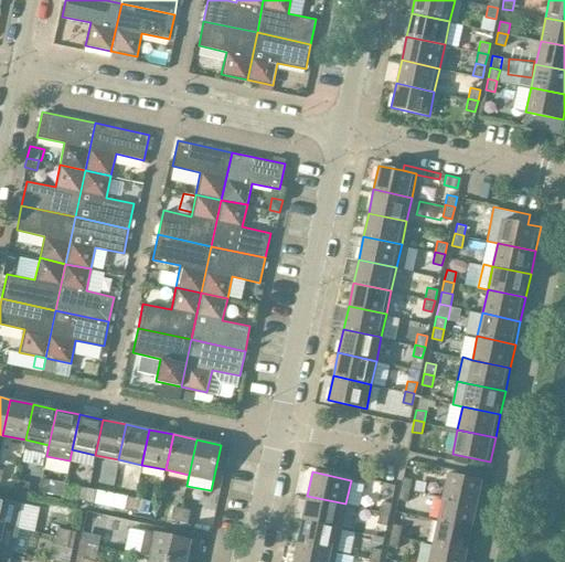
[(486,480),(448,473),(443,497),(481,505),(486,480)]
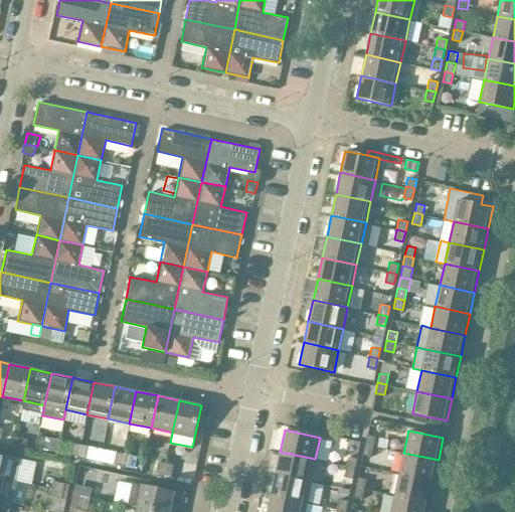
[(30,434),(28,445),(36,447),(38,435),(30,434)]
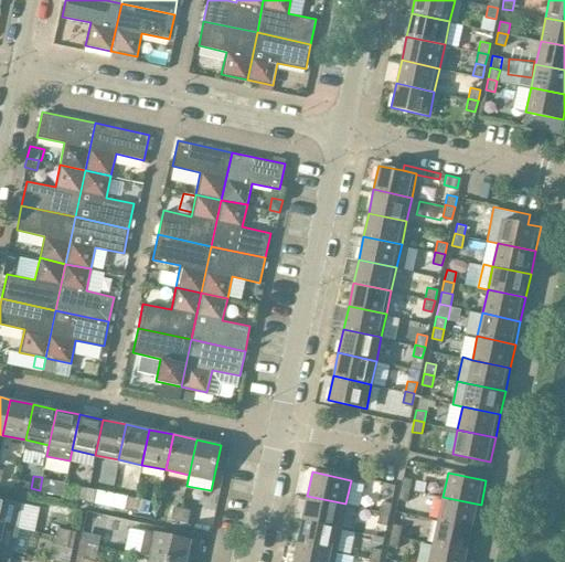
[(412,478),(402,476),(400,487),(409,489),(412,478)]
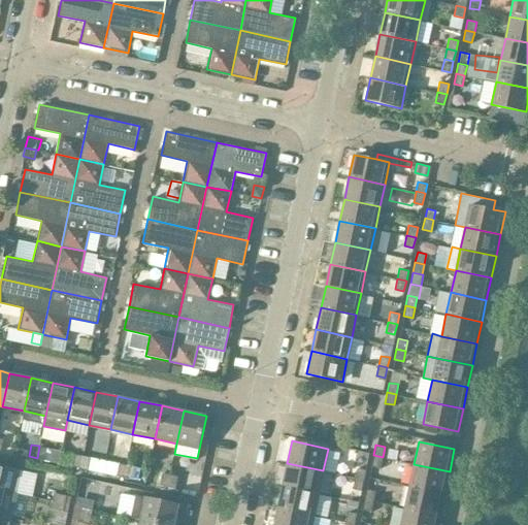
[(46,448),(39,446),(37,458),(44,460),(46,448)]
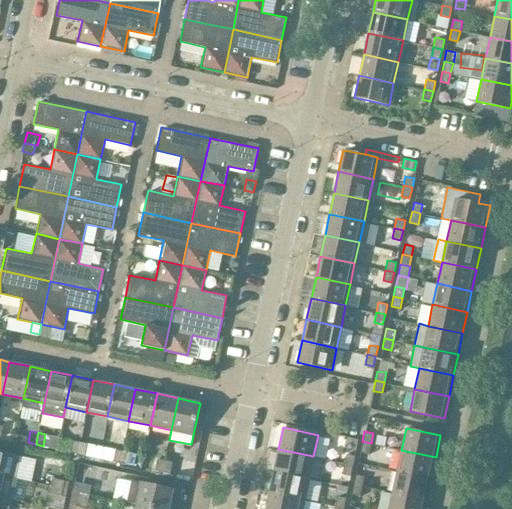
[(72,440),(70,451),(78,453),(80,441),(72,440)]
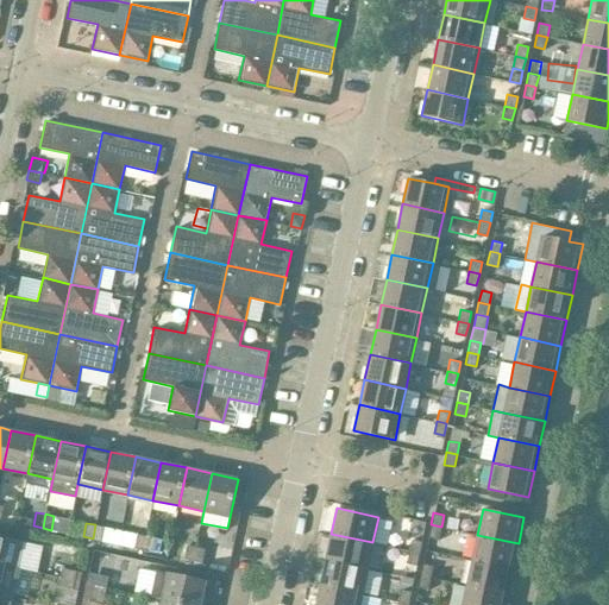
[(105,527),(95,524),(93,539),(101,541),(105,527)]
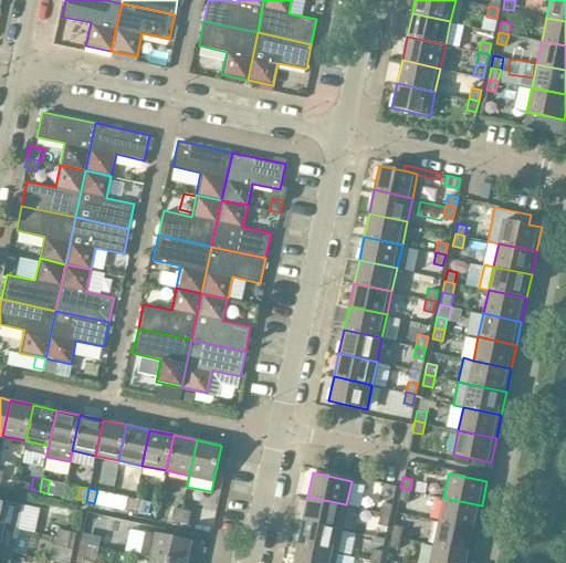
[(410,490),(400,488),(398,499),(407,501),(410,490)]
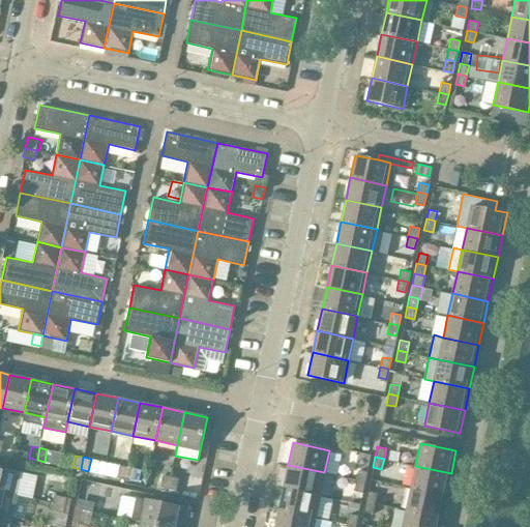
[(119,465),(116,476),(124,478),(126,466),(119,465)]
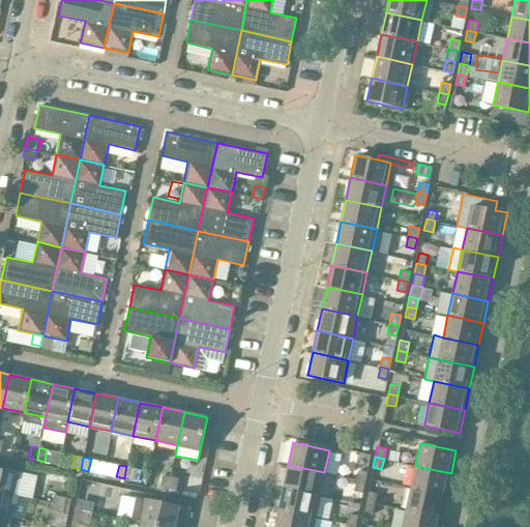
[(324,472),(288,465),(284,487),(319,495),(324,472)]
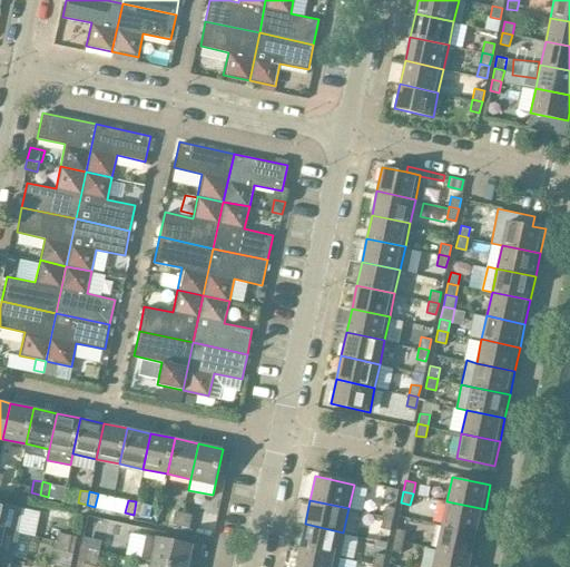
[(145,504),(136,501),(134,515),(143,517),(145,504)]
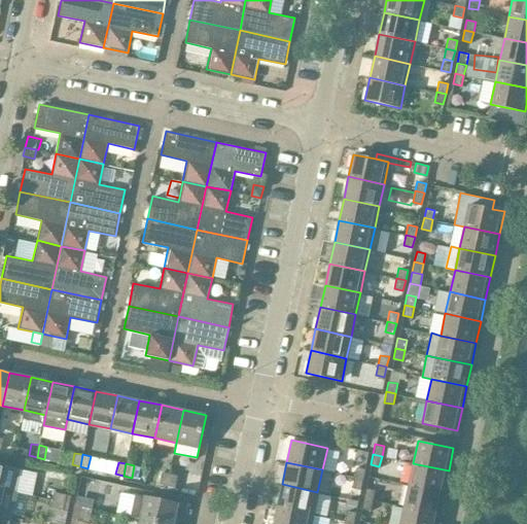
[(449,470),(413,463),(409,485),(444,492),(449,470)]
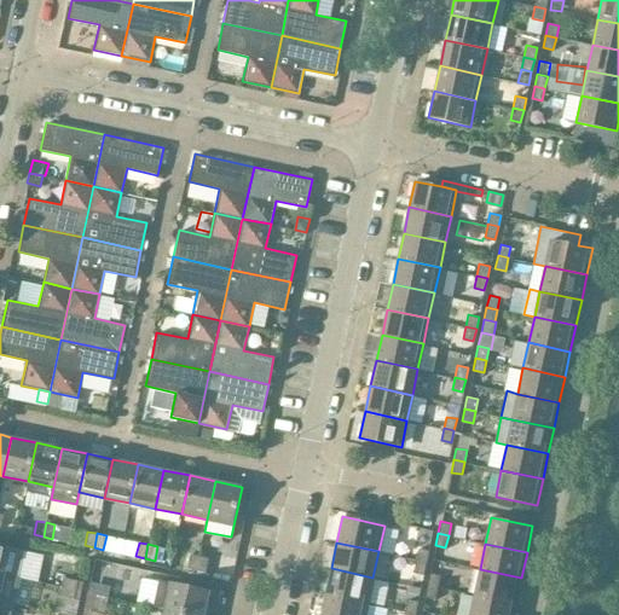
[(24,550),(0,545),(0,573),(4,574),(18,576),(24,550)]
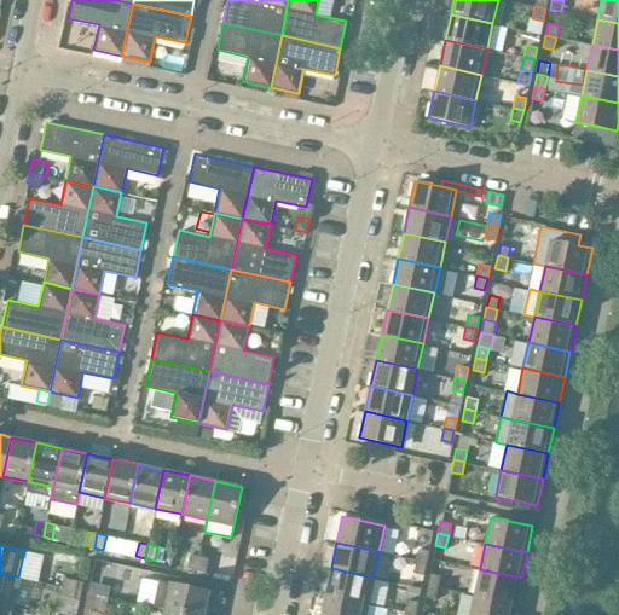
[(428,550),(418,547),(416,560),(426,562),(428,550)]
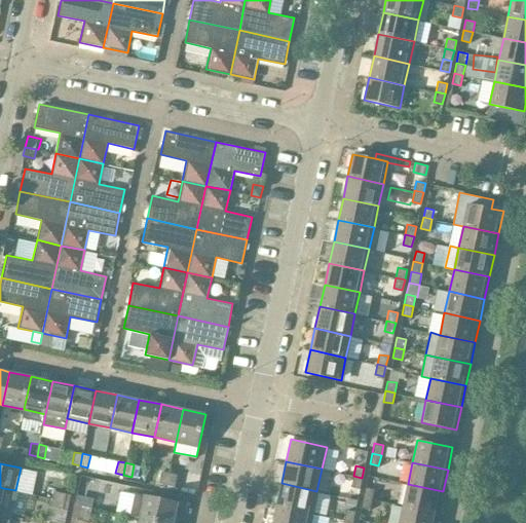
[(161,471),(159,482),(166,484),(170,472),(161,471)]
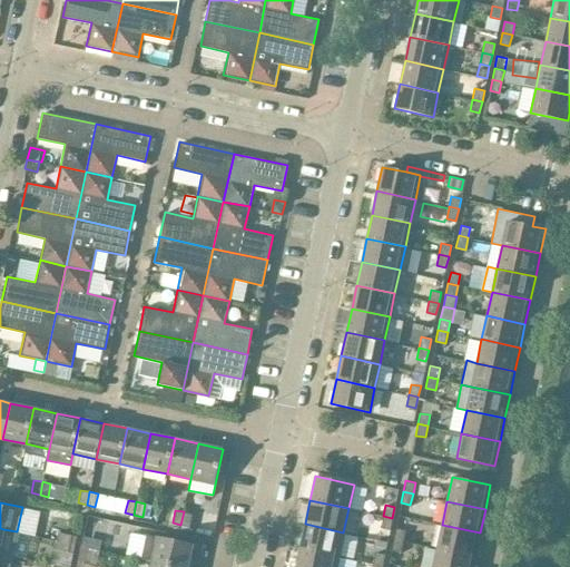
[(192,514),(184,511),(180,525),(189,527),(192,514)]
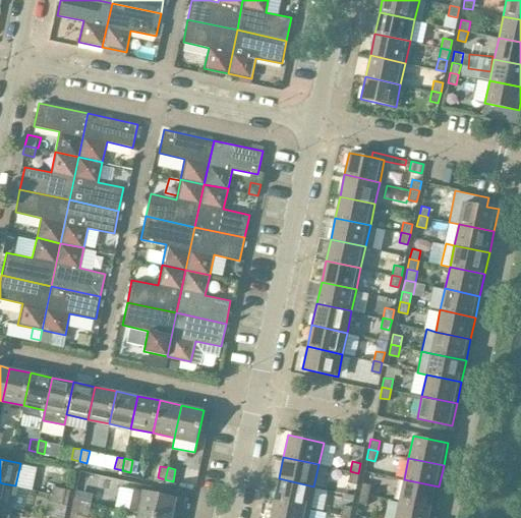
[(358,473),(350,471),(347,481),(356,483),(358,473)]
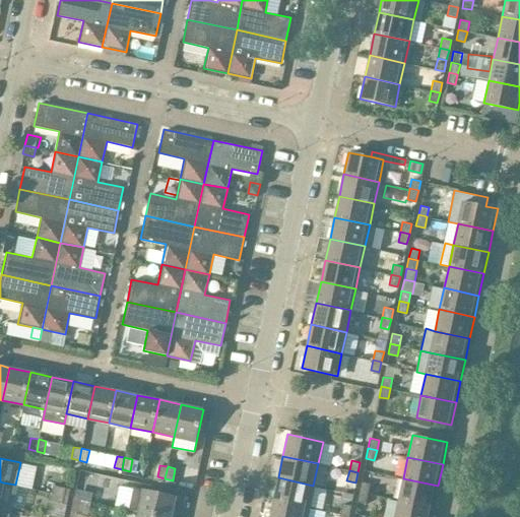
[(313,486),(278,477),(273,499),(309,507),(313,486)]
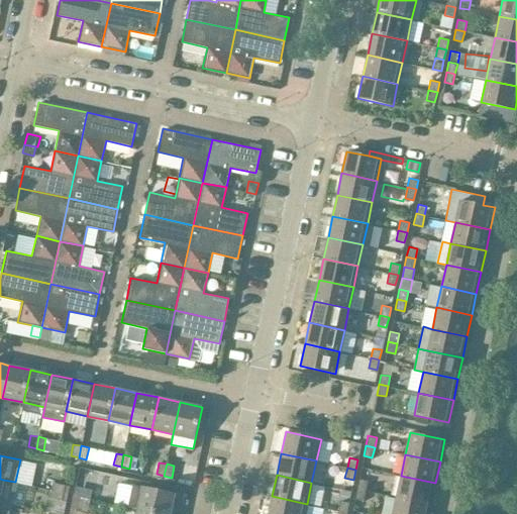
[(435,483),(401,476),(396,497),(431,504),(435,483)]
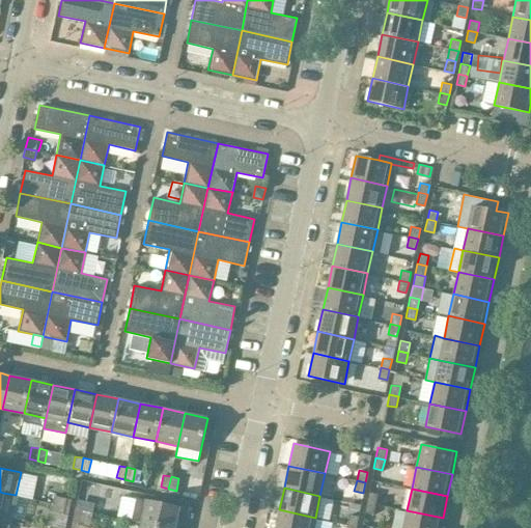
[(378,493),(368,492),(366,502),(375,503),(378,493)]
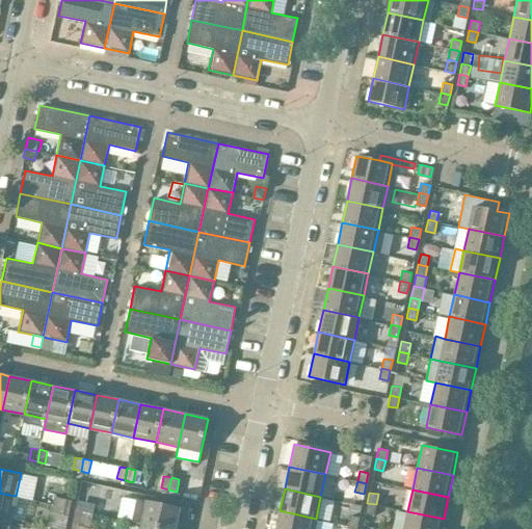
[(169,528),(175,528),(180,507),(136,498),(122,495),(116,518),(131,521),(141,523),(169,528)]
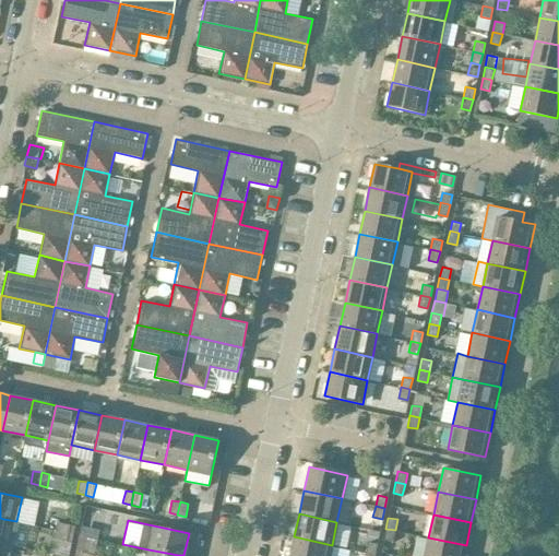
[(57,521),(55,530),(68,532),(70,524),(57,521)]
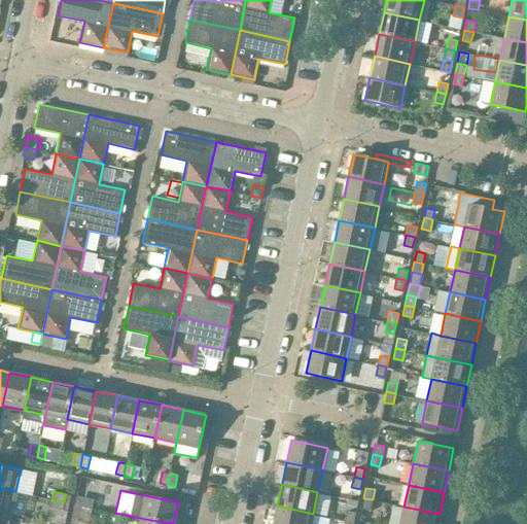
[(81,496),(79,504),(93,508),(95,499),(81,496)]
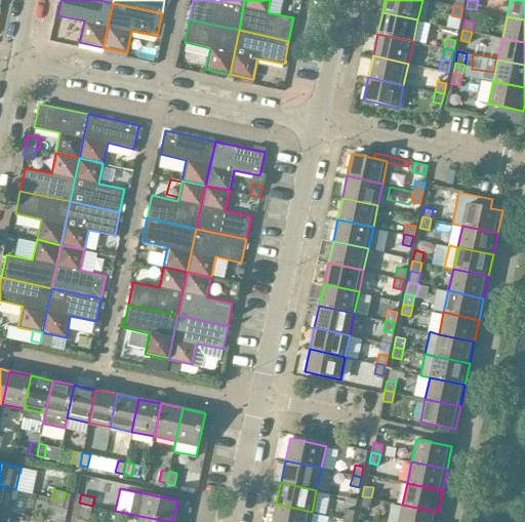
[(371,497),(362,496),(360,506),(368,508),(371,497)]
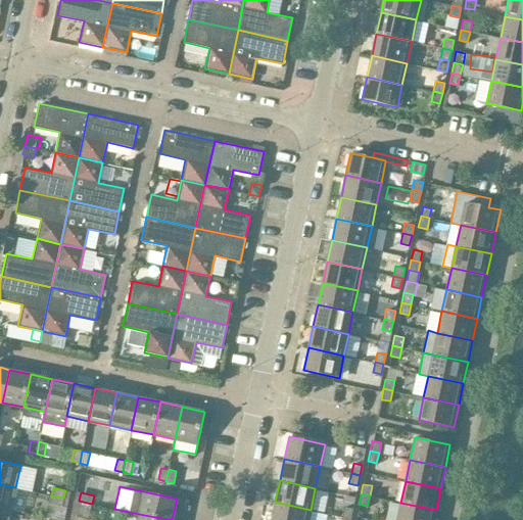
[(63,498),(51,495),(50,503),(62,506),(63,498)]
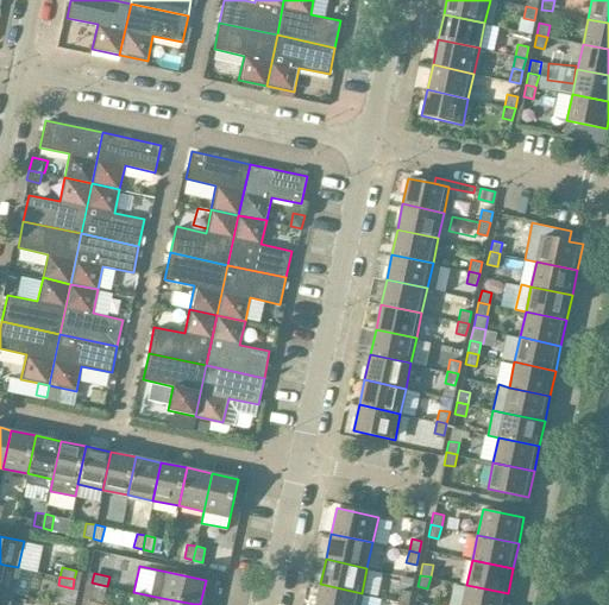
[(358,604),(362,593),(320,584),(315,604),(358,604)]
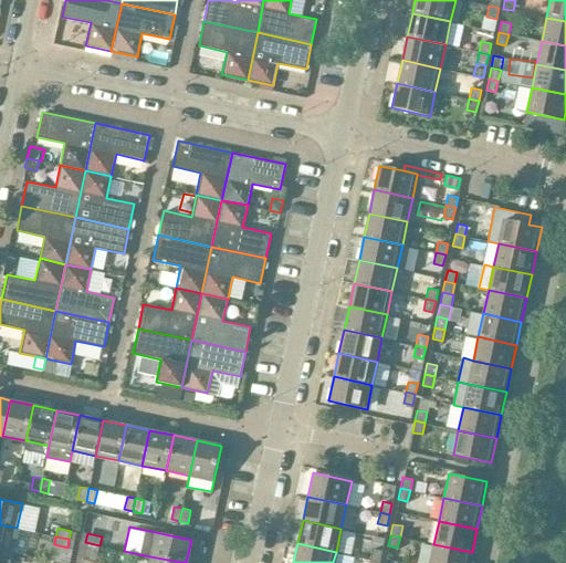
[(469,562),(472,552),(433,544),(429,562),(469,562)]
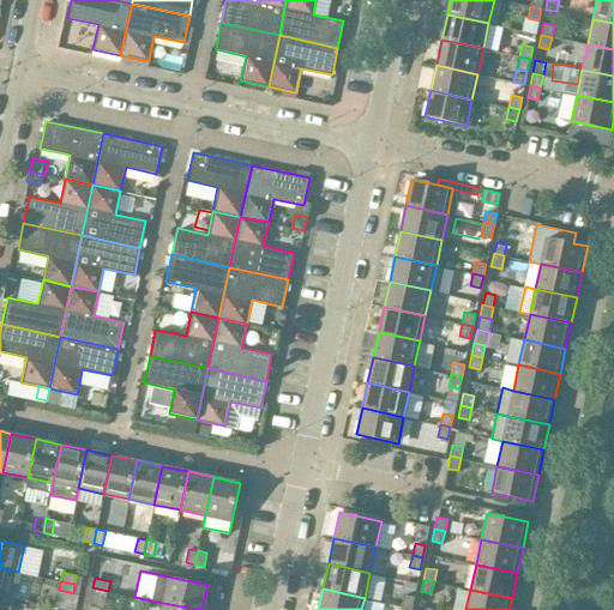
[(414,596),(404,593),(402,605),(411,608),(414,596)]
